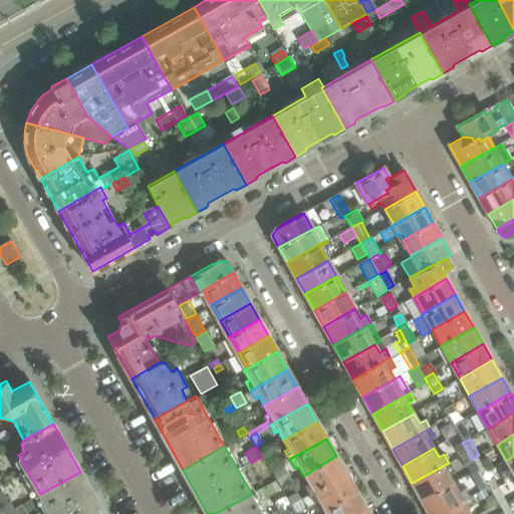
[(474,464),(472,460),(468,453),(459,458),(466,469),(474,464)]
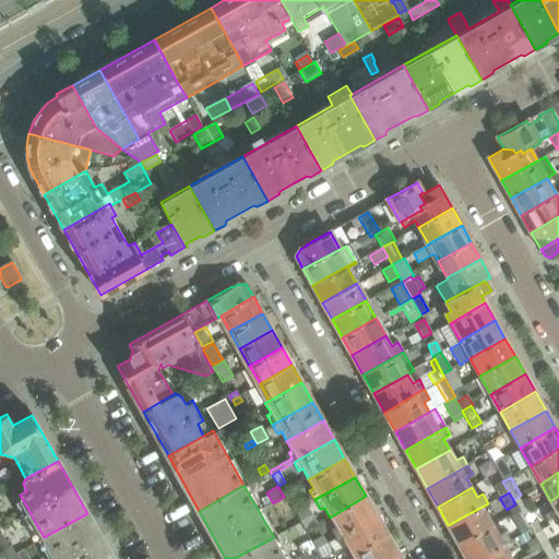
[(336,538),(377,515),(366,496),(330,518),(334,525),(331,527),(336,538)]
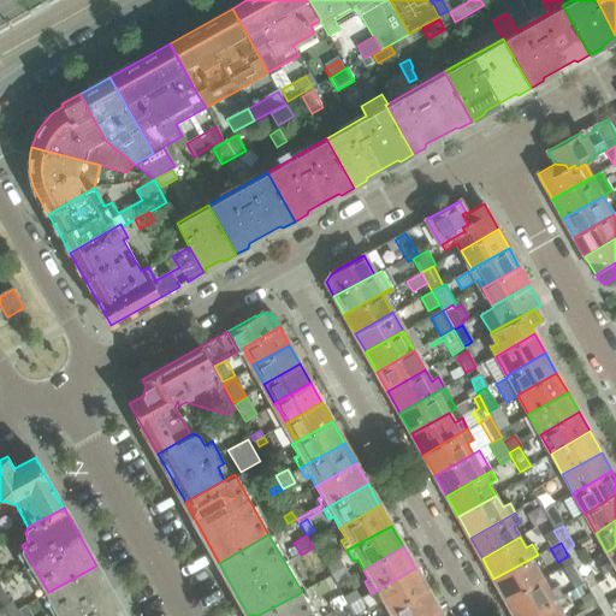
[(584,564),(573,546),(566,551),(568,556),(573,563),(576,569),(584,564)]
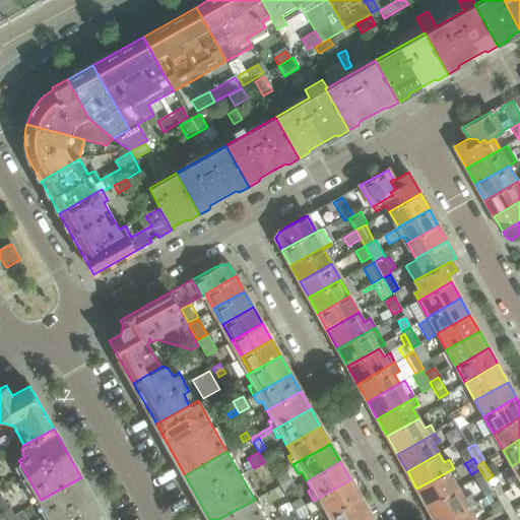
[(519,461),(512,466),(516,474),(506,479),(512,490),(519,483),(519,461)]
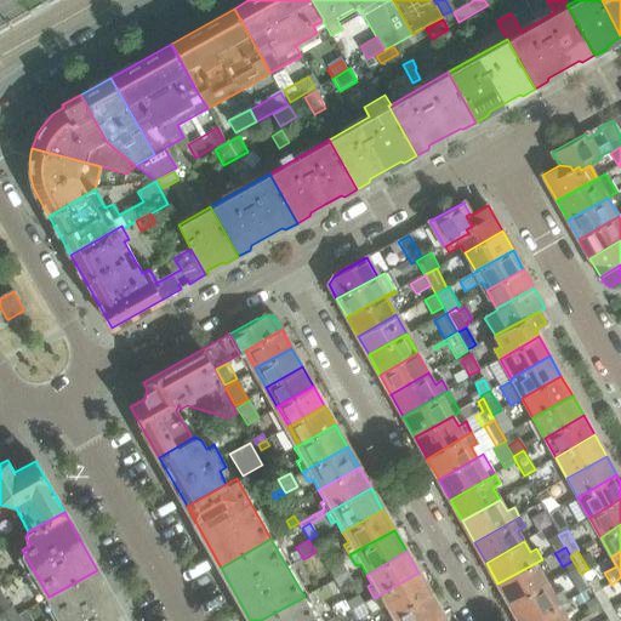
[(340,562),(336,554),(323,562),(328,569),(340,562)]
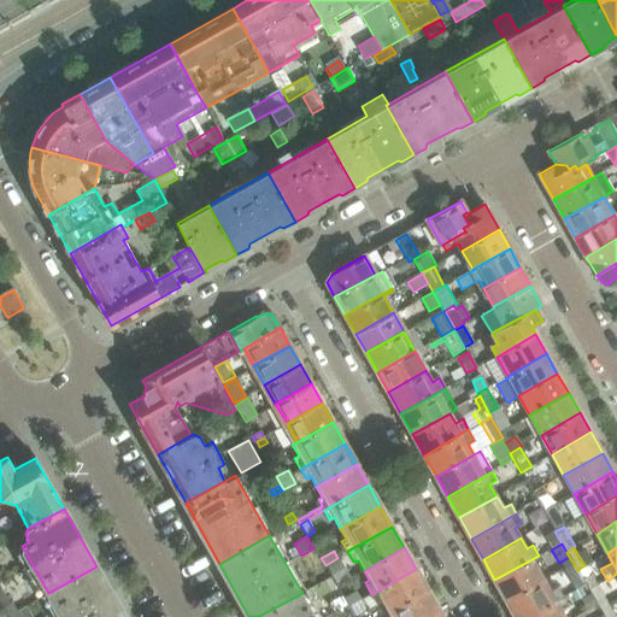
[(545,566),(539,556),(494,580),(506,601),(544,580),(538,570),(545,566)]
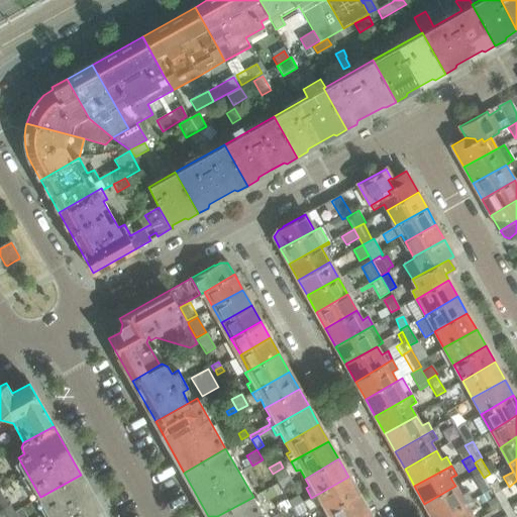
[(293,484),(285,470),(275,475),(283,490),(293,484)]
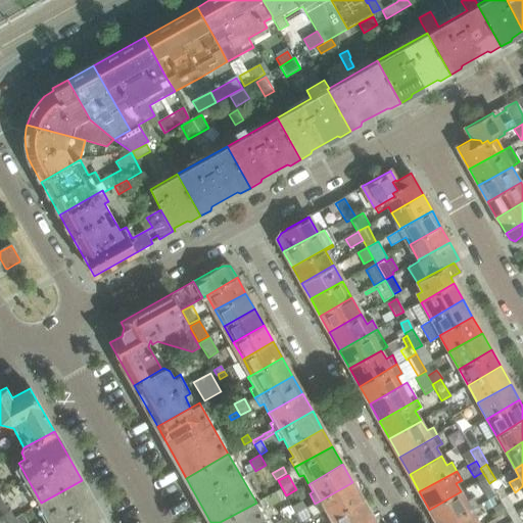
[(494,492),(489,483),(486,478),(478,483),(487,501),(496,495),(494,492)]
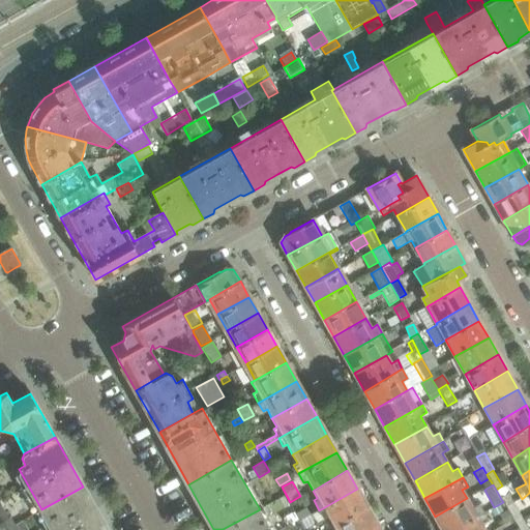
[(107,529),(83,487),(41,509),(52,529),(107,529)]
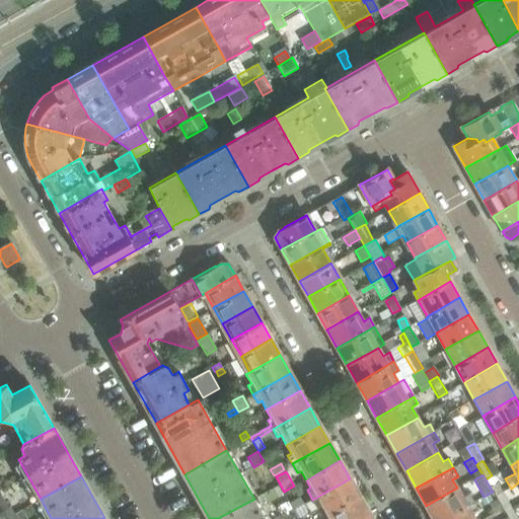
[(325,515),(360,496),(350,478),(312,500),(300,507),(296,500),(290,504),(297,518),(299,518),(321,507),(325,515)]
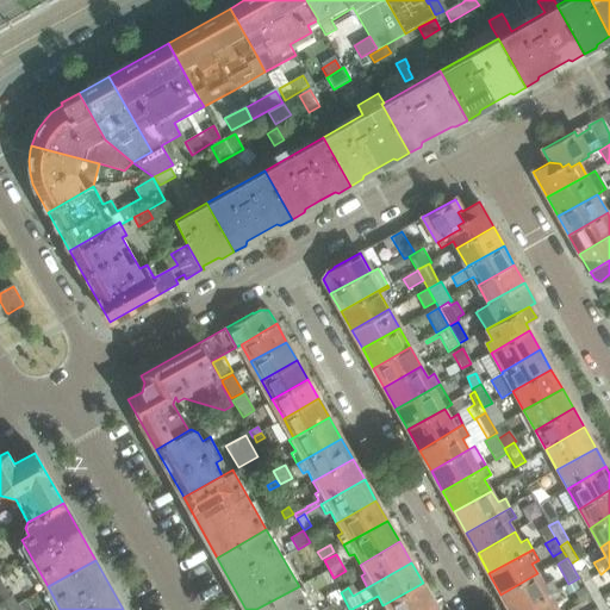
[(591,578),(585,568),(577,574),(579,578),(582,584),(591,578)]
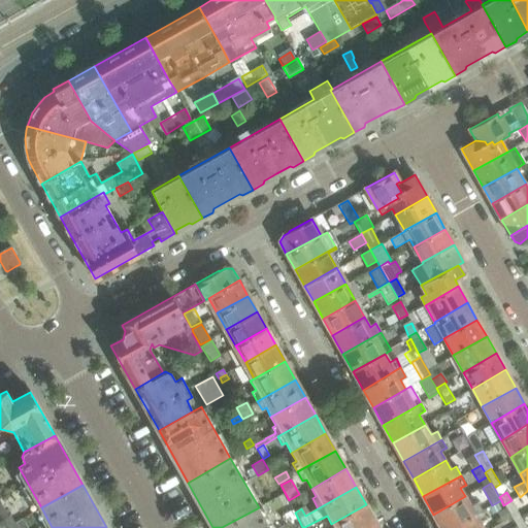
[(440,527),(450,527),(482,510),(476,502),(470,505),(465,496),(433,515),(440,527)]
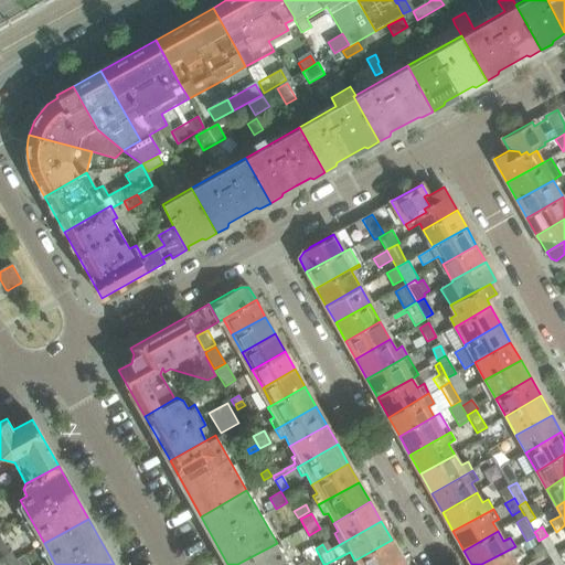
[(557,554),(547,535),(539,541),(541,544),(546,554),(550,558),(557,554)]
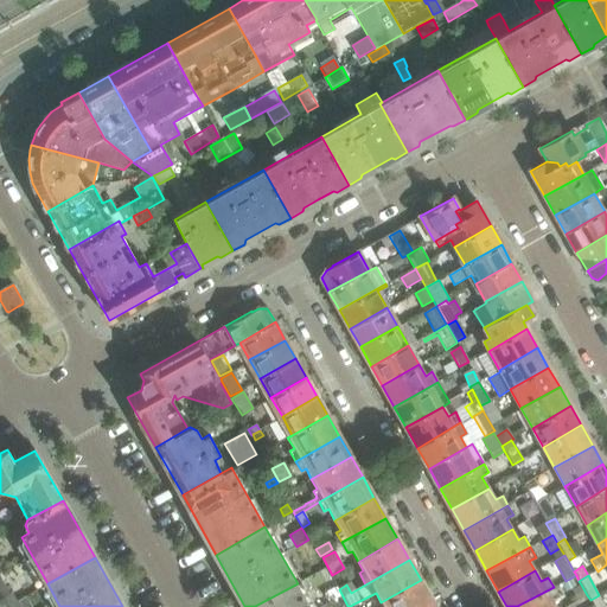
[(10,595),(0,576),(0,596),(1,600),(4,599),(10,595)]
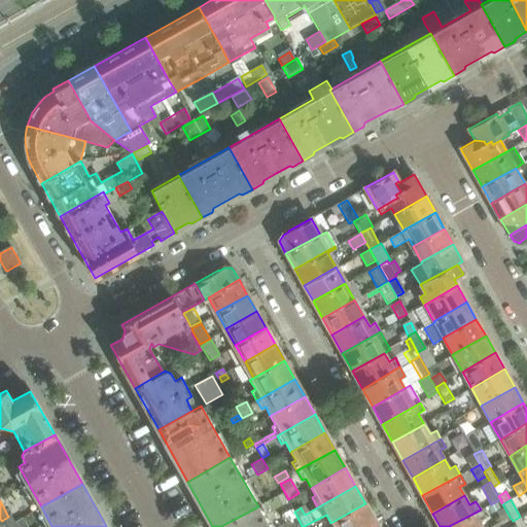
[(292,511),(288,503),(277,510),(281,517),(292,511)]
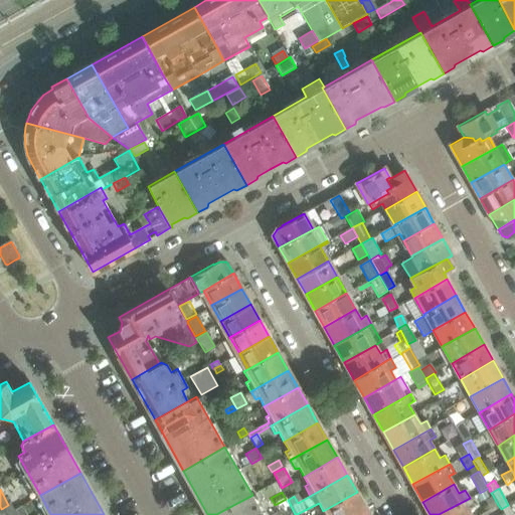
[(355,514),(366,509),(357,492),(323,511),(325,514),(355,514)]
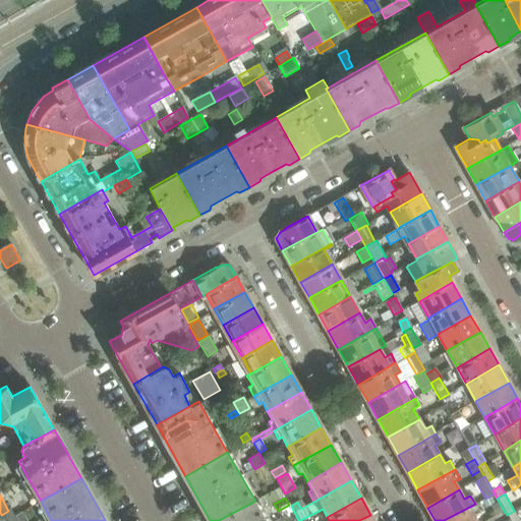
[(266,520),(255,501),(219,520),(266,520)]
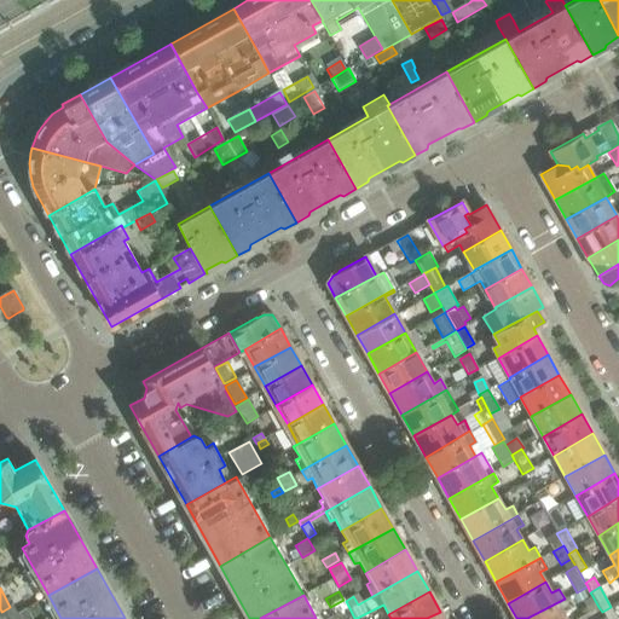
[(599,607),(593,596),(582,603),(588,613),(599,607)]
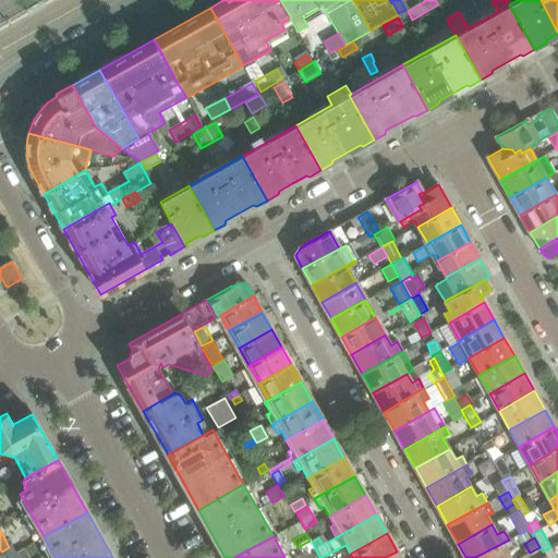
[(514,549),(509,540),(475,557),(511,557),(509,553),(514,549)]
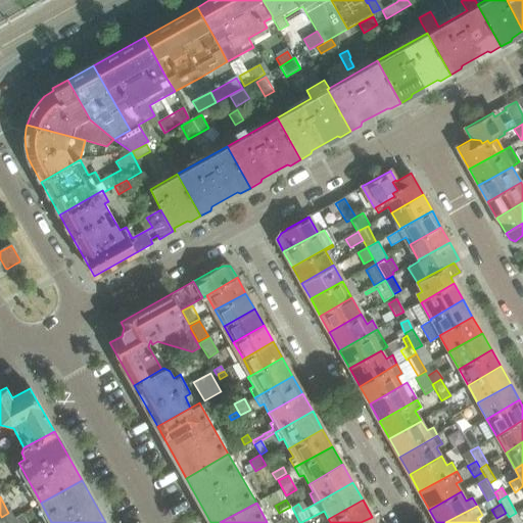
[(294,514),(290,507),(279,513),(283,520),(294,514)]
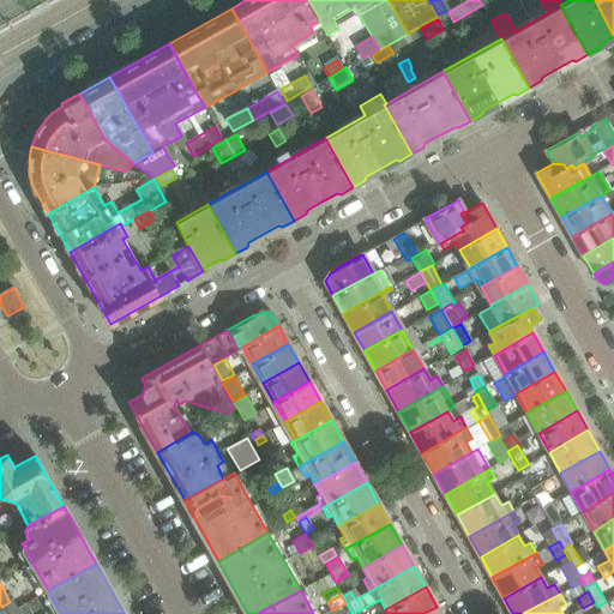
[(19,613),(17,608),(12,601),(10,602),(4,606),(7,613),(19,613)]
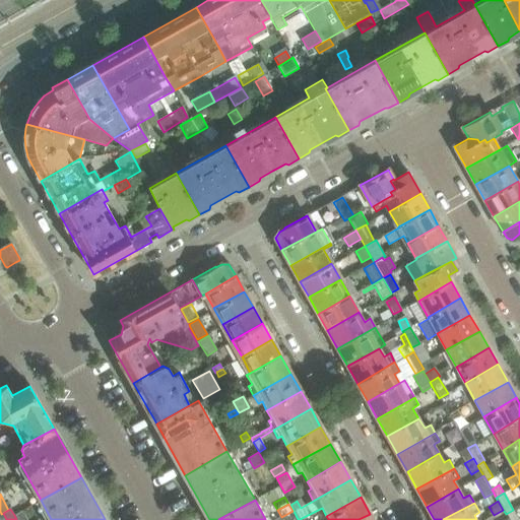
[(519,519),(513,510),(506,514),(509,519),(519,519)]
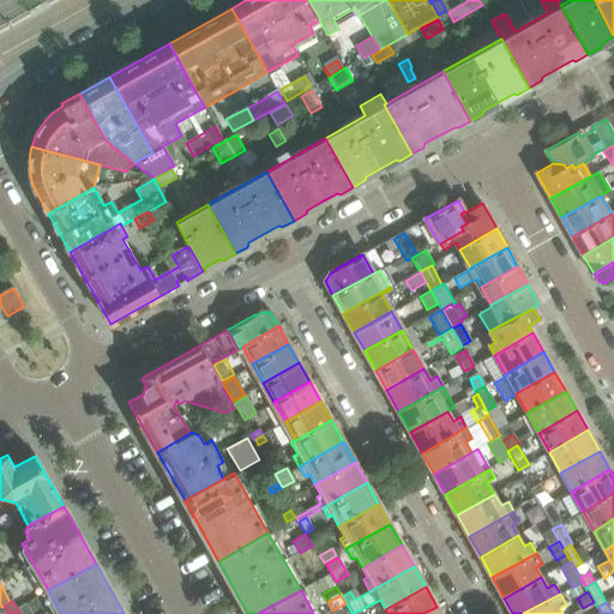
[(347,613),(350,613),(345,603),(332,611),(333,613),(347,613)]
